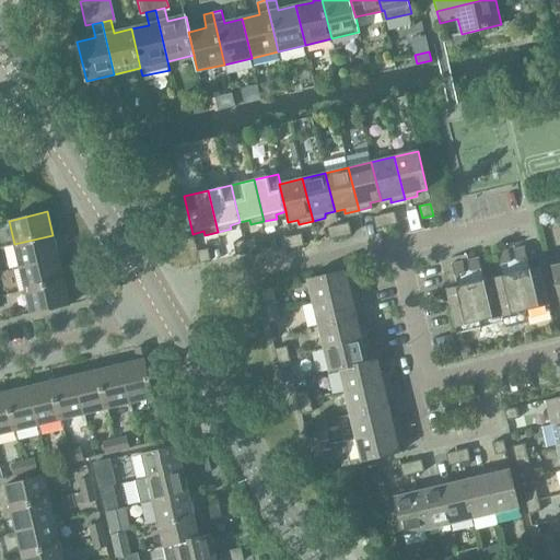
[(395,212),(384,214),(386,226),(397,224),(395,212)]
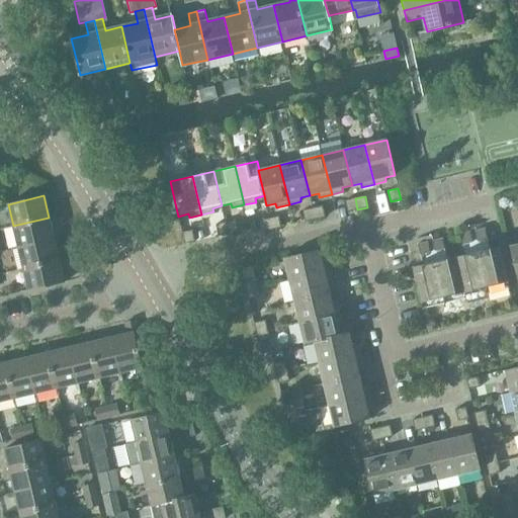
[(357,209),(355,198),(345,200),(347,212),(357,209)]
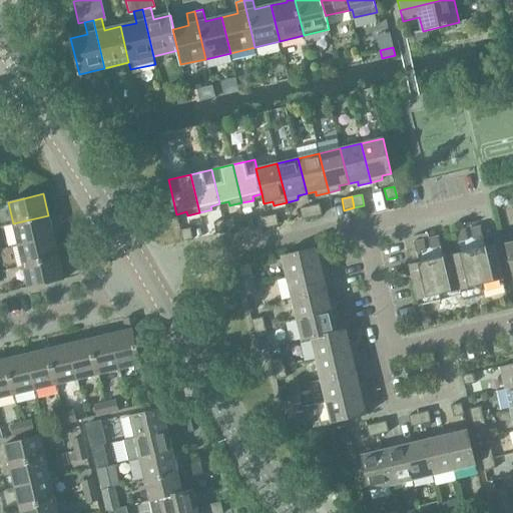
[(319,204),(310,206),(312,217),(322,215),(319,204)]
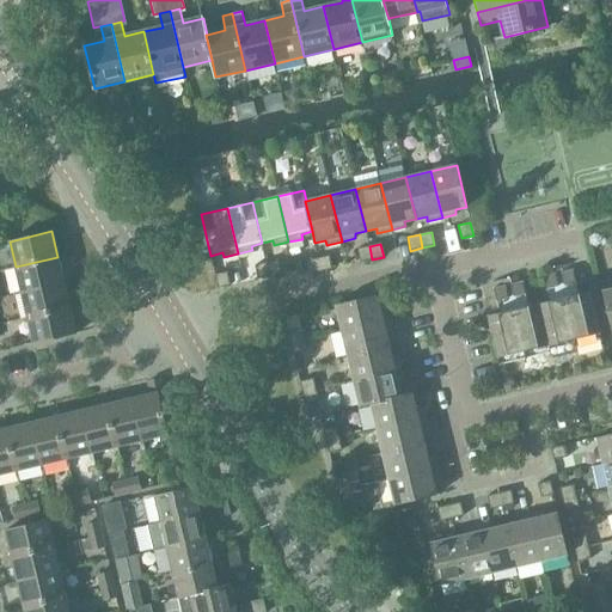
[(372,259),(369,246),(357,249),(360,262),(372,259)]
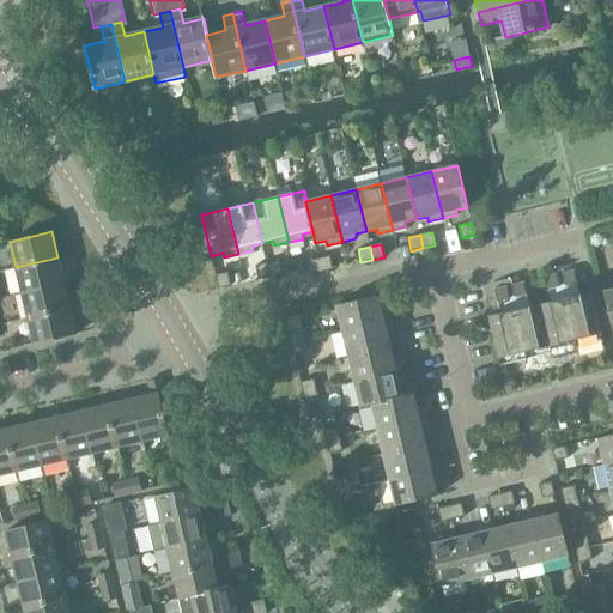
[(329,256),(319,259),(322,272),(333,269),(329,256)]
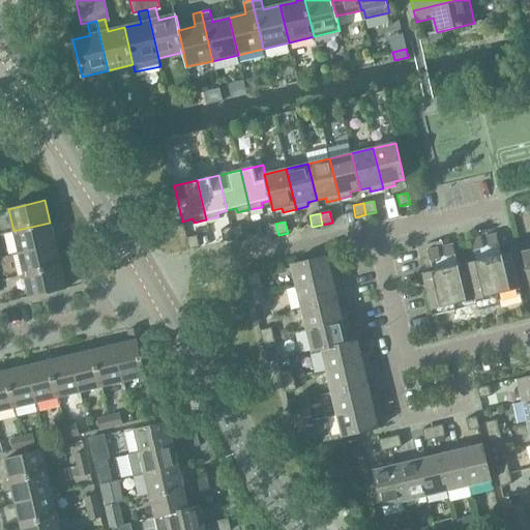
[(13,231),(19,253),(55,244),(50,223),(13,231)]
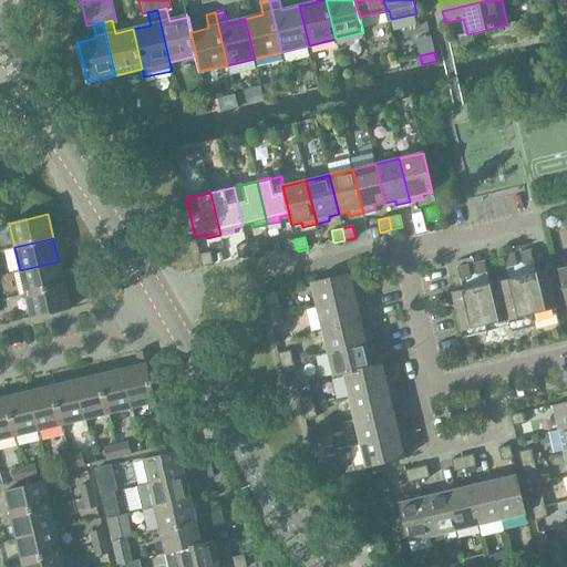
[(298,251),(295,239),(282,241),(286,255),(298,251)]
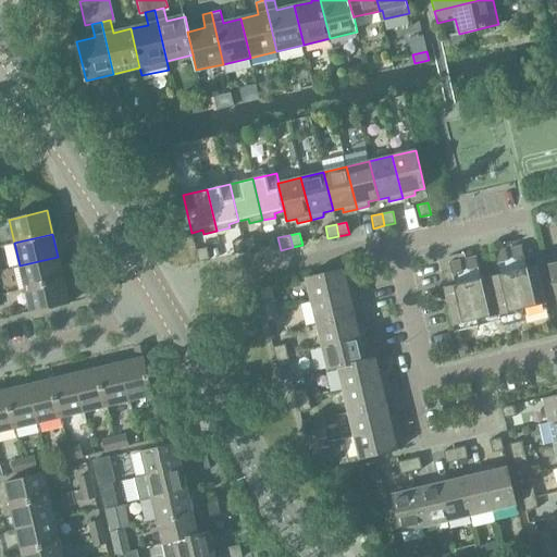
[(254,236),(243,239),(246,251),(256,249),(254,236)]
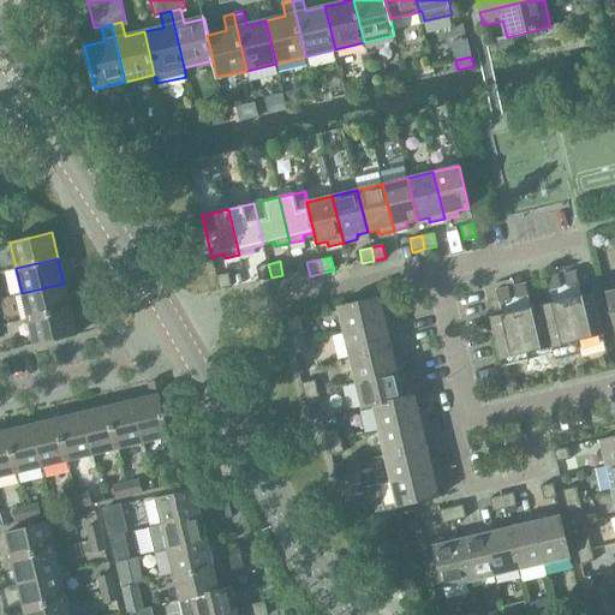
[(272,278),(268,264),(256,267),(258,280),(272,278)]
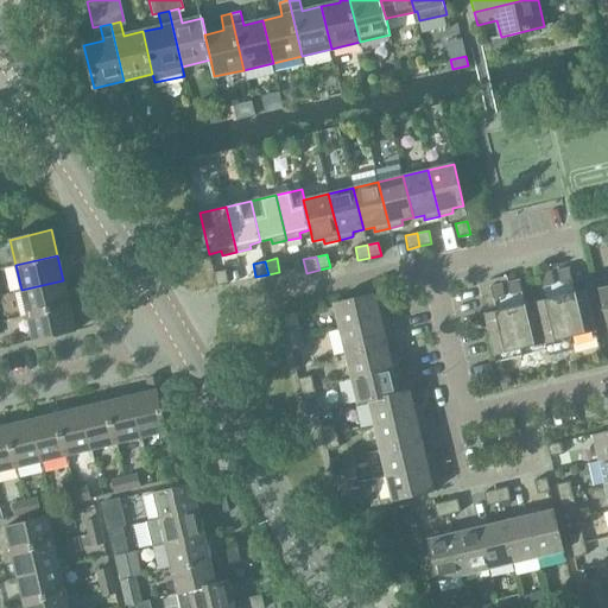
[(569,267),(556,271),(571,337),(596,330),(587,290),(575,292),(569,267)]
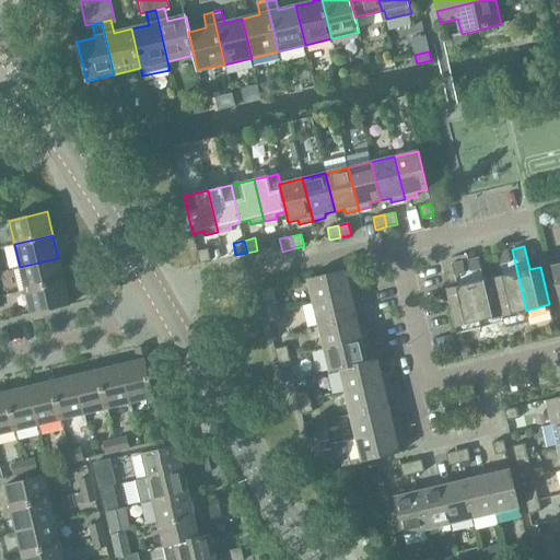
[(197,252),(199,264),(211,261),(208,248),(197,252)]
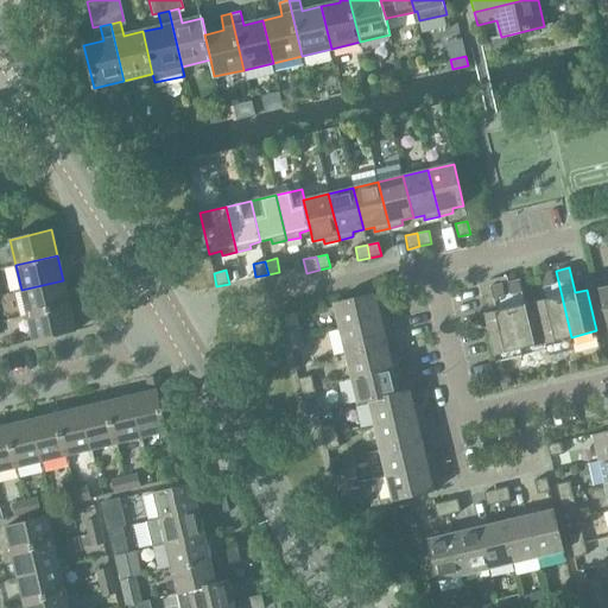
[(546,299),(536,302),(545,343),(571,337),(556,271),(540,274),(546,299)]
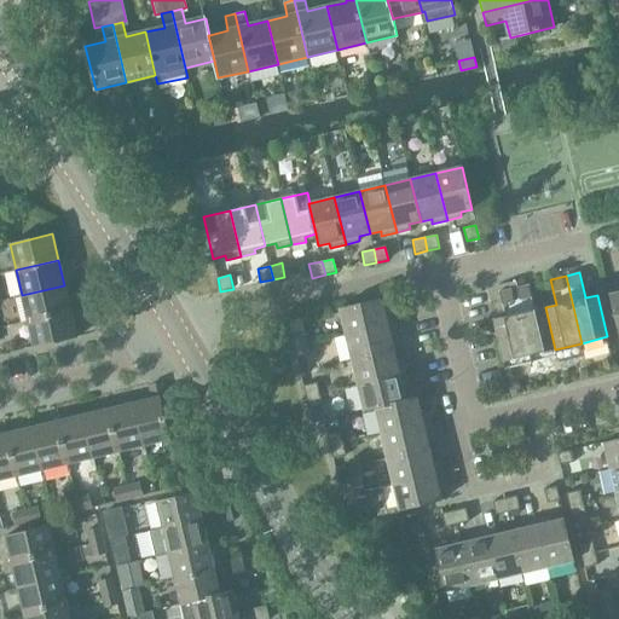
[(528,284),(514,288),(530,356),(555,350),(545,307),(534,310),(528,284)]
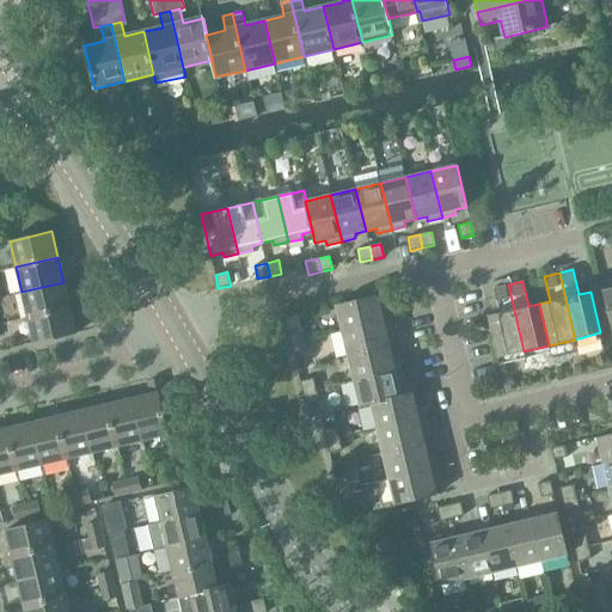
[(22,292),(28,317),(69,307),(63,282),(22,292)]
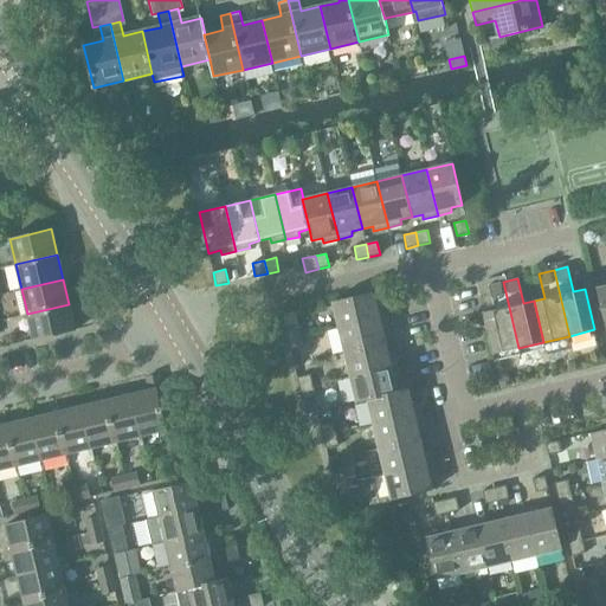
[(519,348),(503,282),(489,285),(495,310),(483,313),(492,354),(519,348)]
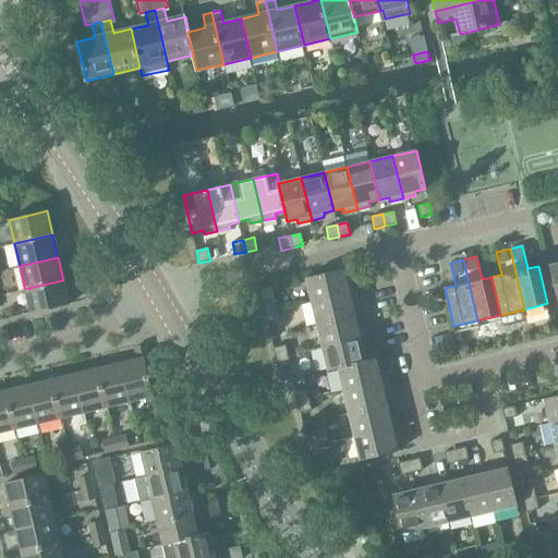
[(306,278),(312,301),(354,291),(351,278),(347,279),(344,268),(306,278)]
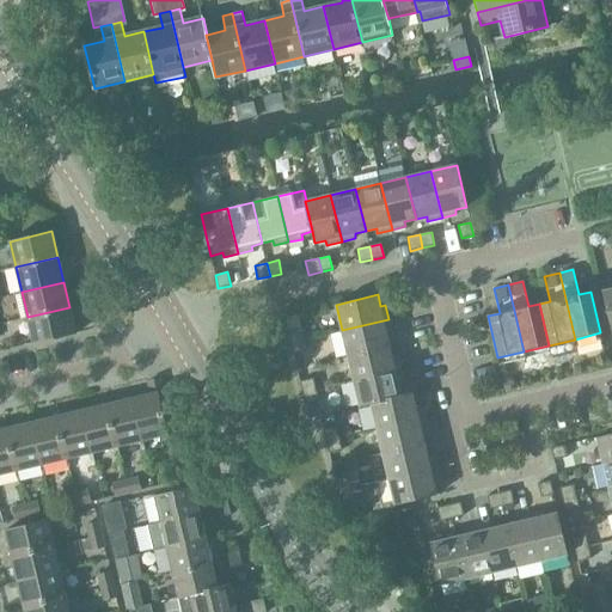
[(69,307),(28,317),(35,343),(77,334),(69,307)]
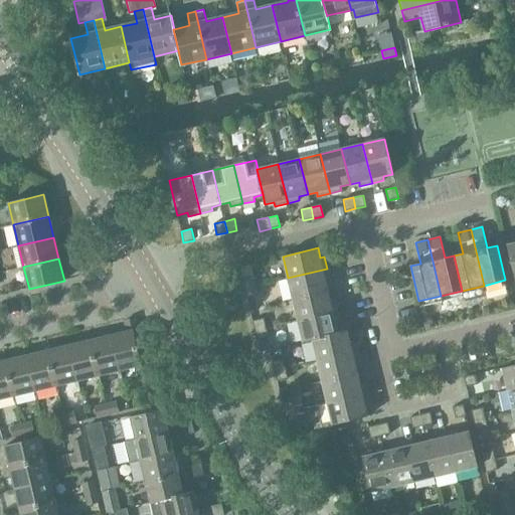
[(288,278),(293,299),(328,291),(326,282),(330,281),(327,269),(288,278)]
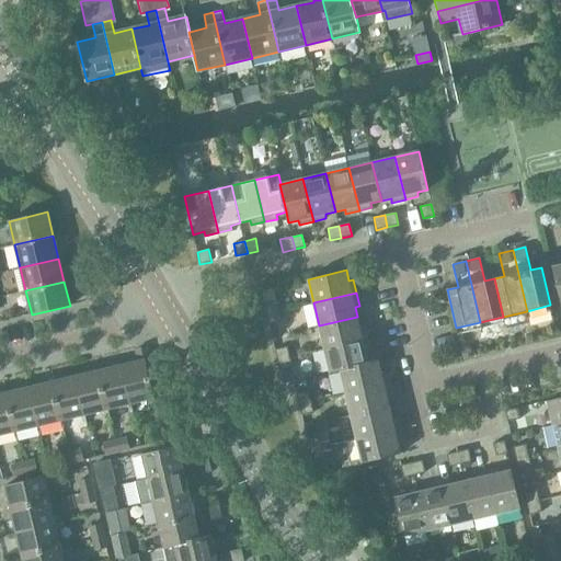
[(264,304),(266,315),(278,311),(276,300),(264,304)]
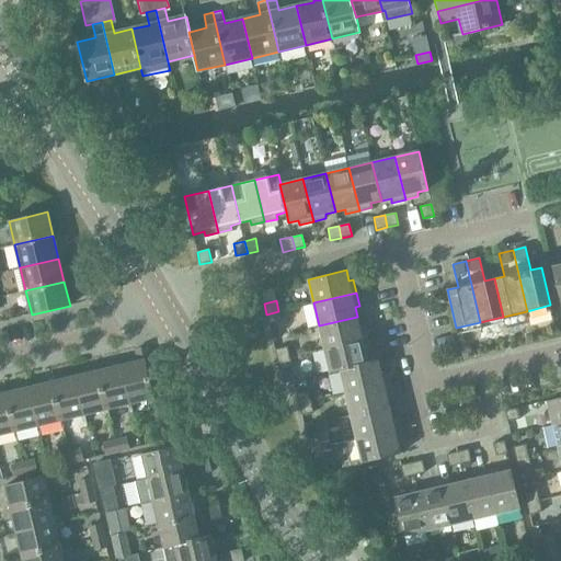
[(278,311),(266,315),(270,325),(282,322),(278,311)]
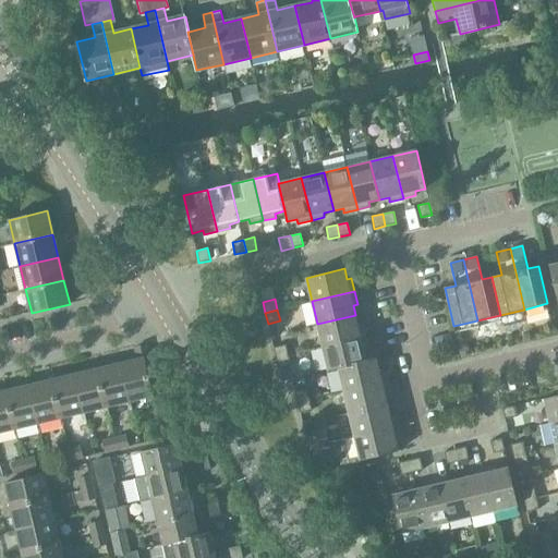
[(317,324),(323,347),(365,337),(362,324),(358,325),(355,315),(317,324)]
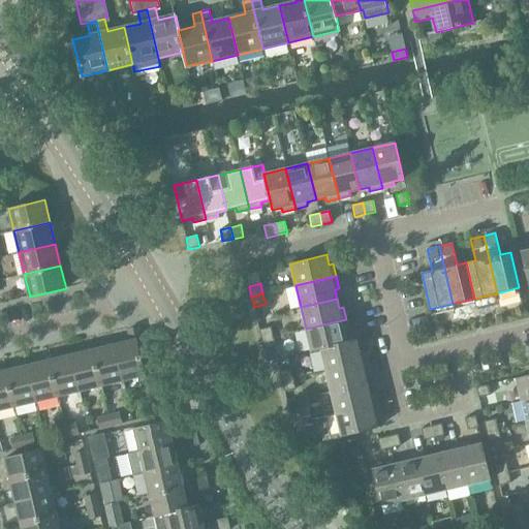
[(312,352),(321,349),(321,348),(347,342),(347,341),(345,333),(349,332),(346,319),(306,329),(312,352)]
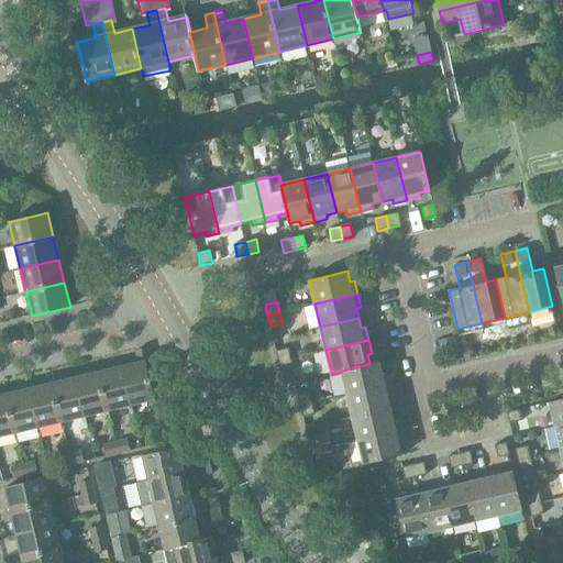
[(139,362),(122,366),(131,405),(155,399),(146,362),(151,361),(147,348),(136,350),(139,362)]
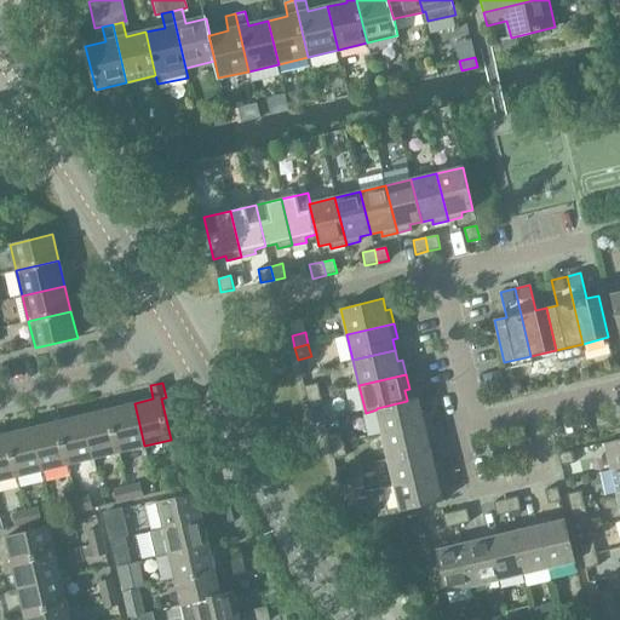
[(304,386),(306,399),(320,395),(317,383),(304,386)]
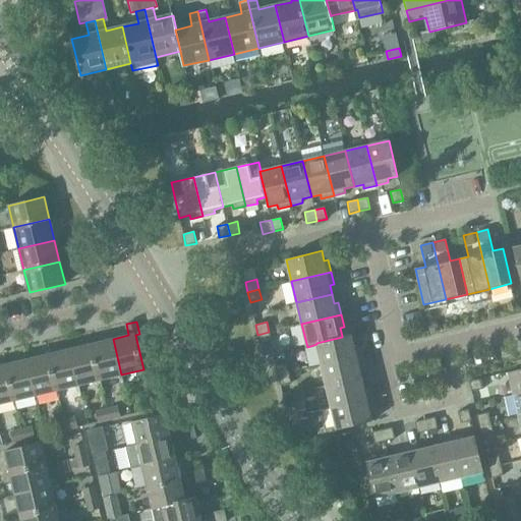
[(269,332),(257,335),(259,345),(272,342),(269,332)]
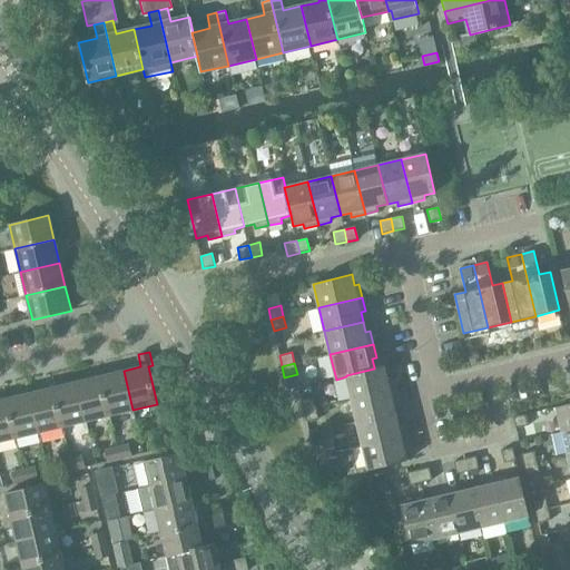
[(346,375),(346,376),(352,399),(394,389),(391,375),(387,376),(384,365),(374,367),(374,369),(346,375)]
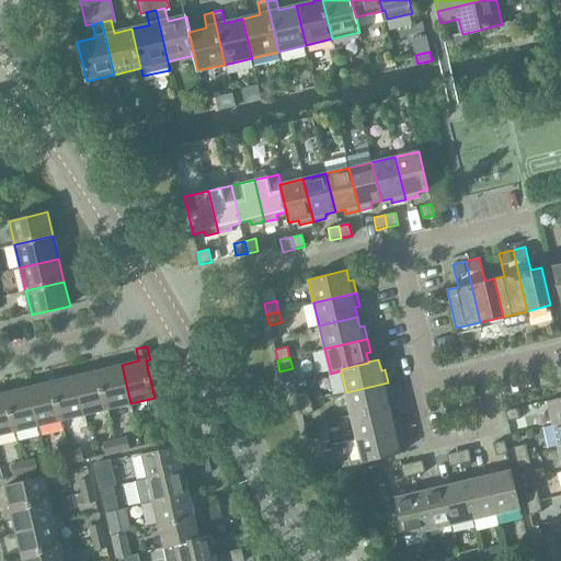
[(122,365),(99,370),(107,409),(130,403),(122,365)]
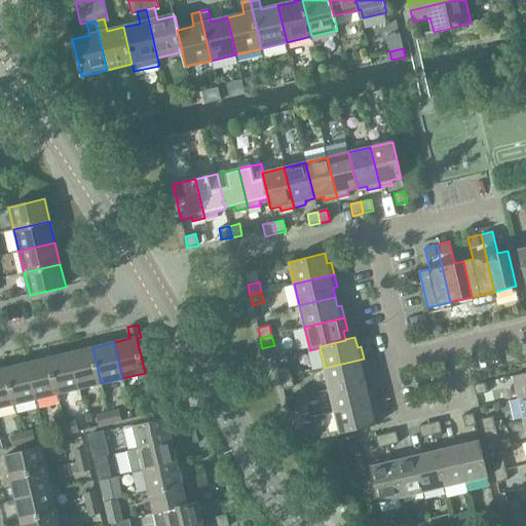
[(92,347),(71,352),(79,388),(101,383),(92,347)]
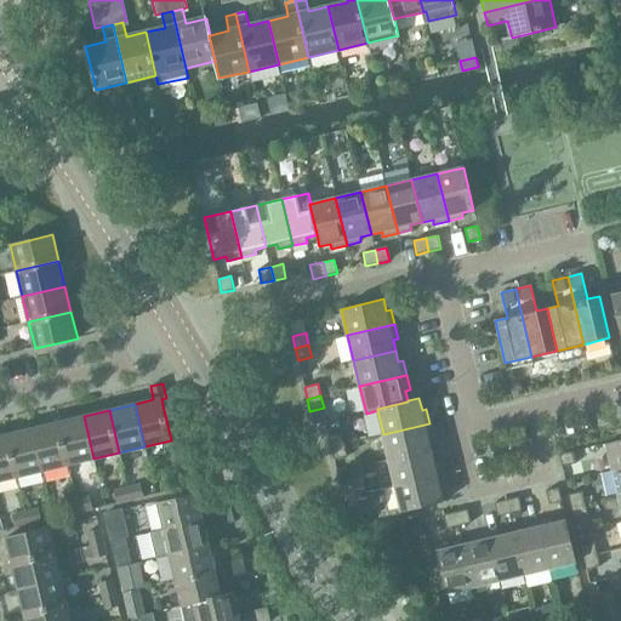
[(84,416),(58,422),(68,465),(93,459),(84,416)]
